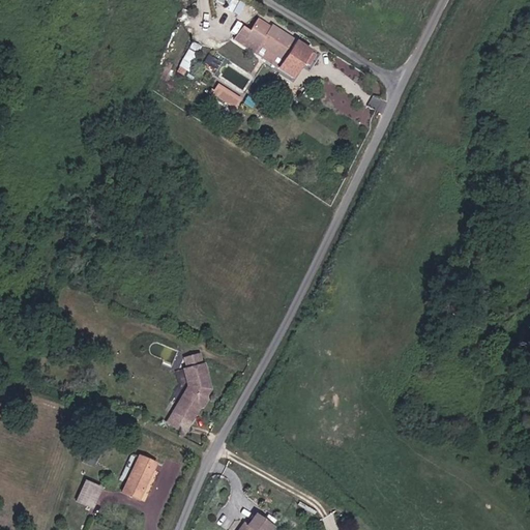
[(224,30),(231,34),(246,8),(231,0),(214,0),(214,1),(234,12),(224,30)]
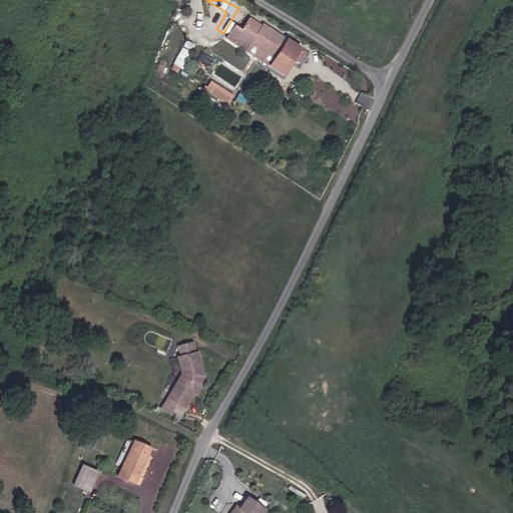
[(227,40),(284,76),(301,50),(250,18),(241,32),(235,28),(227,40)]
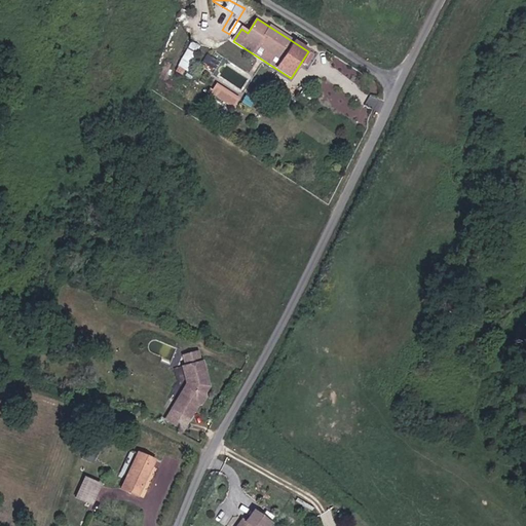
[(186,68),(194,53),(188,49),(179,65),(186,68)]
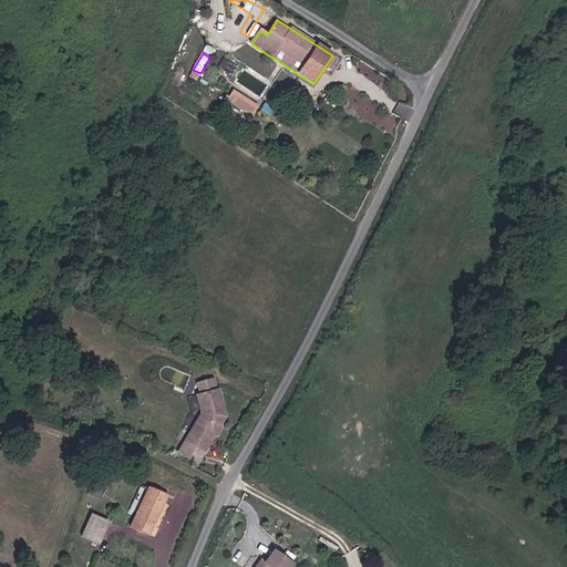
[(234,90),(227,100),(251,115),(258,106),(234,90)]
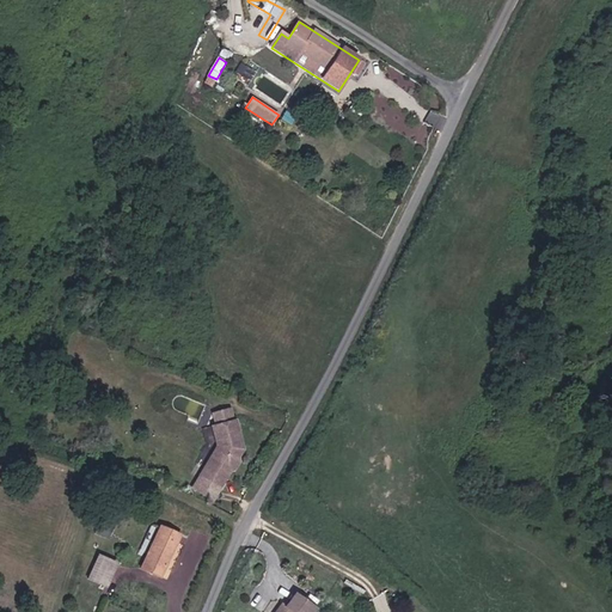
[(557,208),(563,210),(567,203),(560,200),(557,208)]
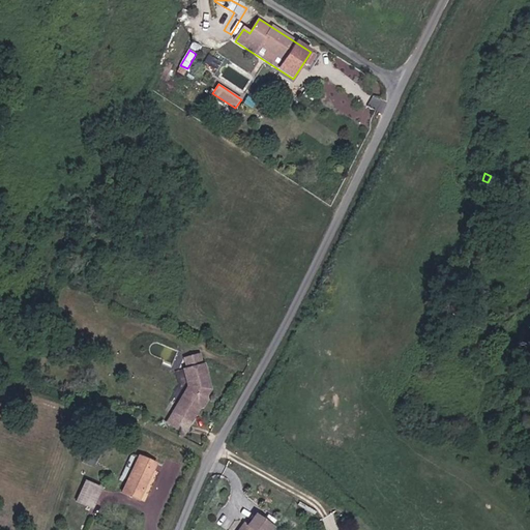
[(201,353),(185,357),(187,367),(185,367),(188,386),(168,422),(187,432),(200,407),(204,406),(209,400),(207,395),(212,388),(206,362),(204,363),(201,353)]
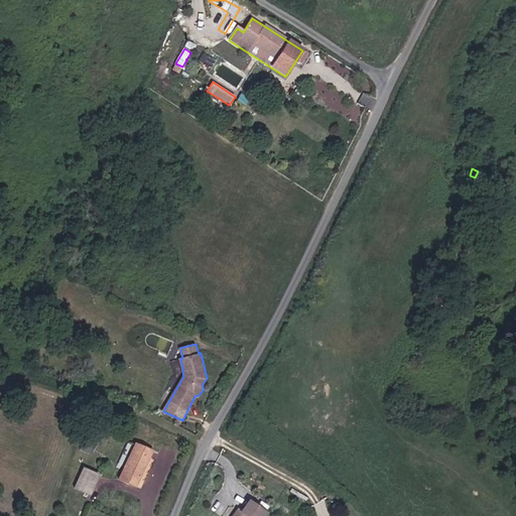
[(127,456),(132,442),(127,440),(122,454),(127,456)]
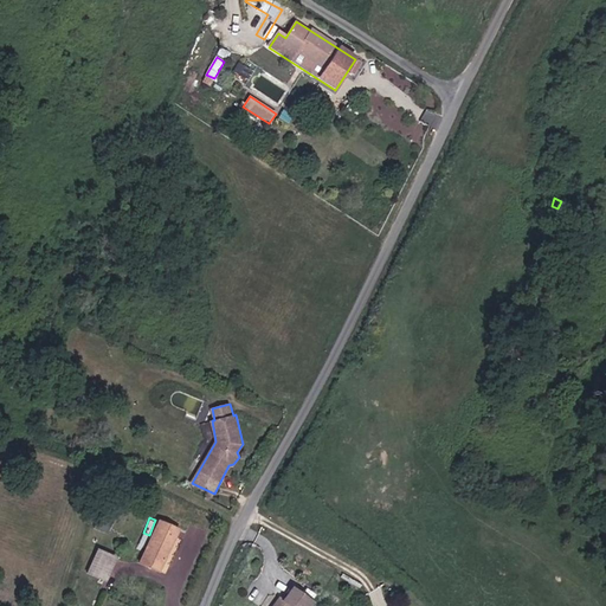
[(159,520),(140,562),(161,572),(180,529),(159,520)]
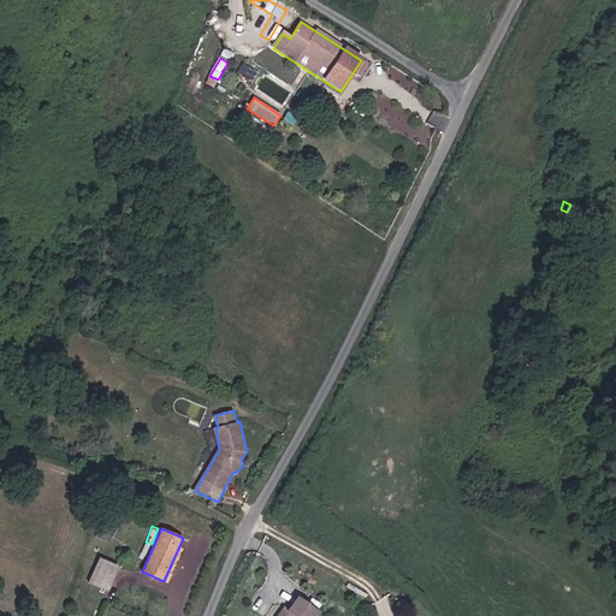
[(107,590),(119,567),(102,560),(92,581),(107,590)]
